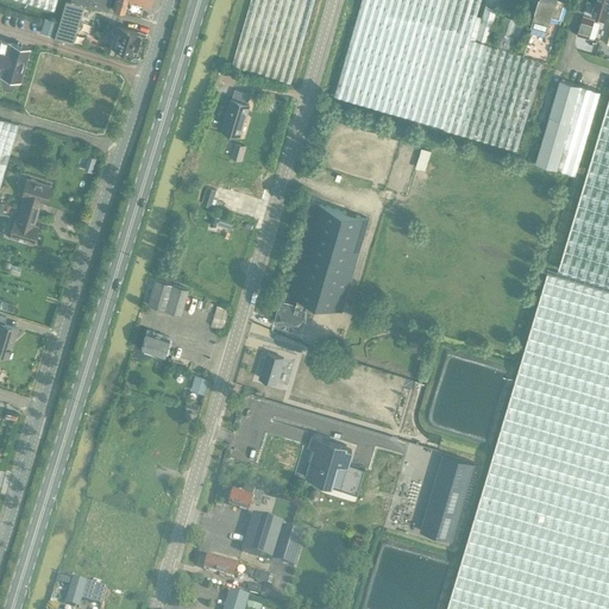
[(17,0),(54,11),(56,0),(17,0)]
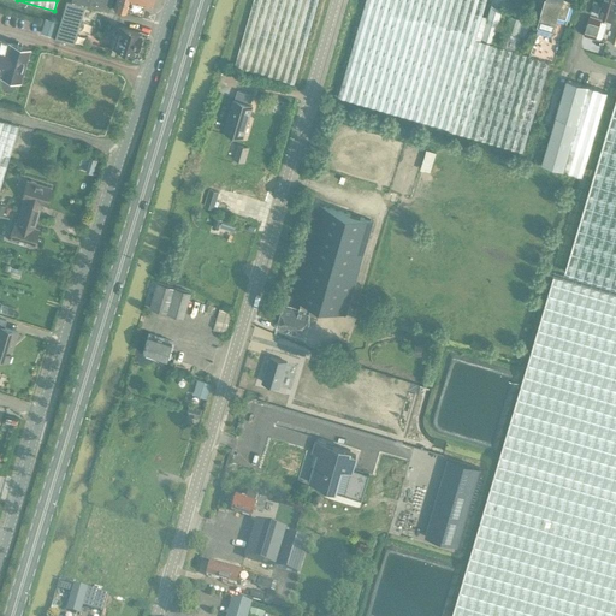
[(72,45),(84,5),(69,0),(66,0),(54,39),(72,45)]
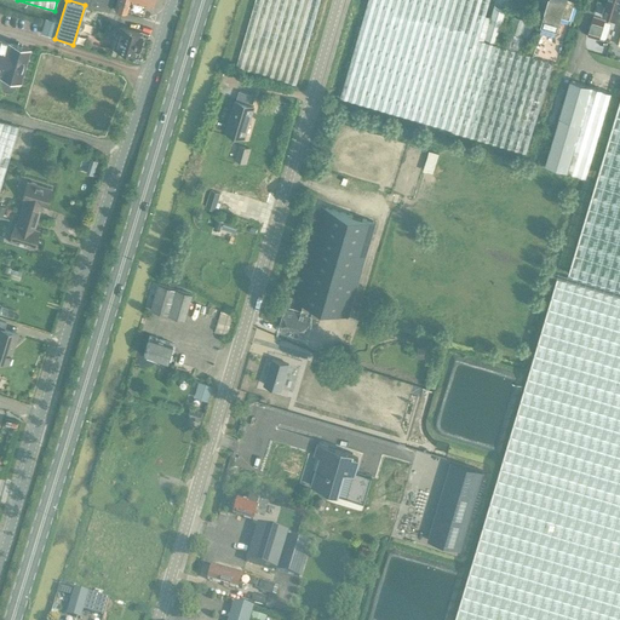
[(75,0),(109,10),(112,0),(75,0)]
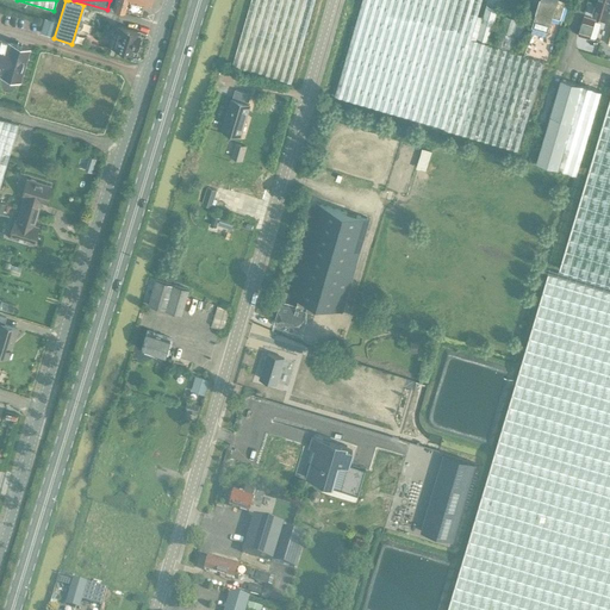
[(128,0),(149,6),(150,0),(113,0),(112,6),(113,7),(113,10),(120,13),(123,10),(125,0),(128,0)]
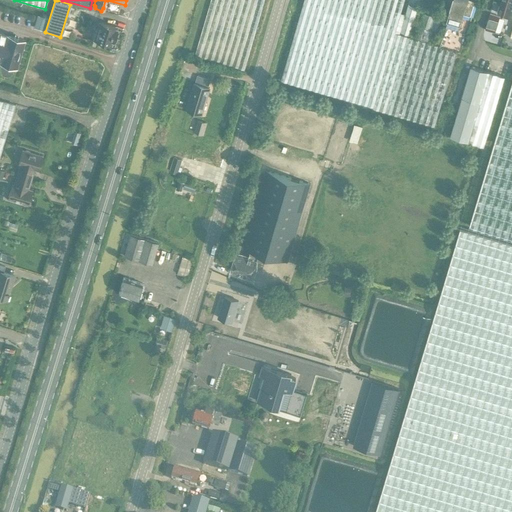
[(245,70),(264,0),(210,0),(195,55),(245,70)]
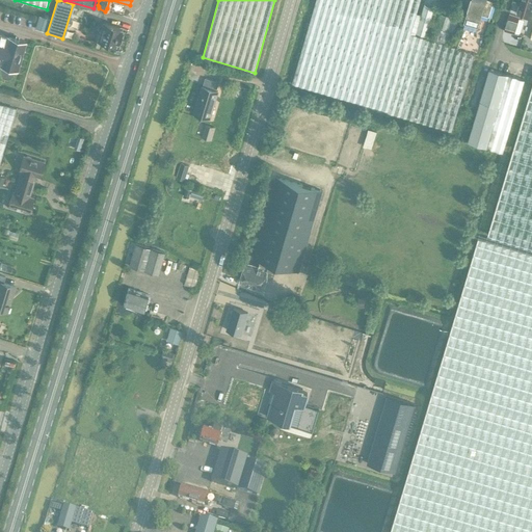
[(451,131),(474,53),(410,34),(420,0),(316,0),(293,83),(363,104),(388,111),(388,112),(451,131)]
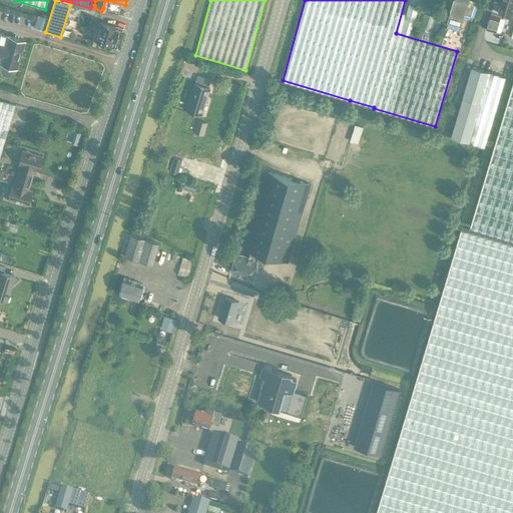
[(410,35),(420,0),(410,0),(401,32),(410,35)]
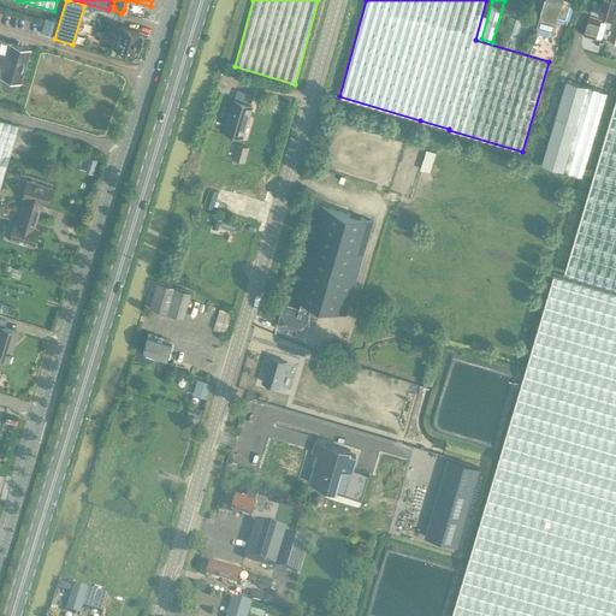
[(528,55),(554,63),(570,0),(563,0),(558,19),(540,15),(528,55)]
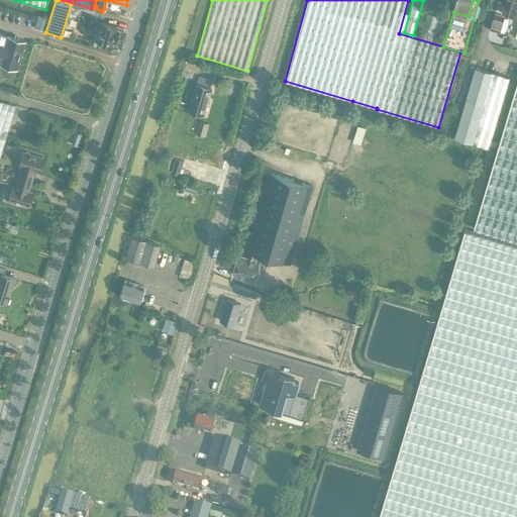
[(469,16),(473,0),(456,0),(453,12),(469,16)]
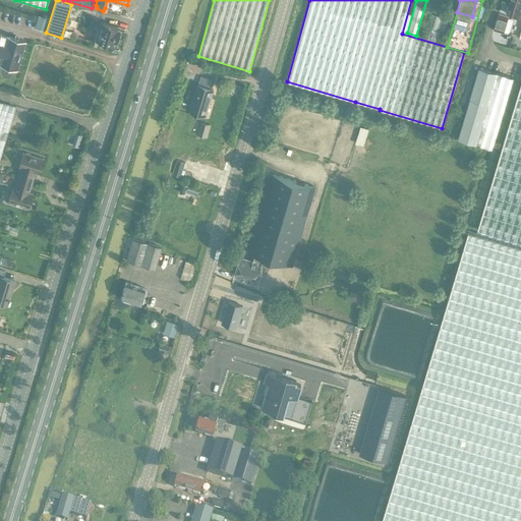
[(520,6),(509,3),(506,12),(520,16),(520,19),(520,20),(520,6)]
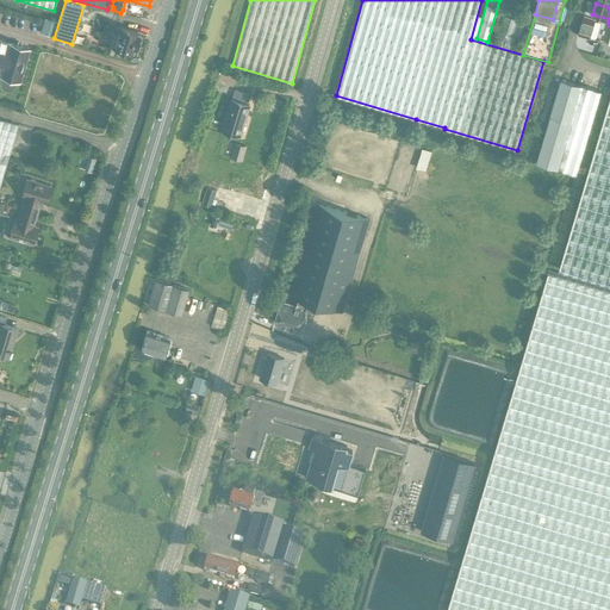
[(526,24),(505,17),(500,32),(512,36),(515,27),(523,31),(526,24)]
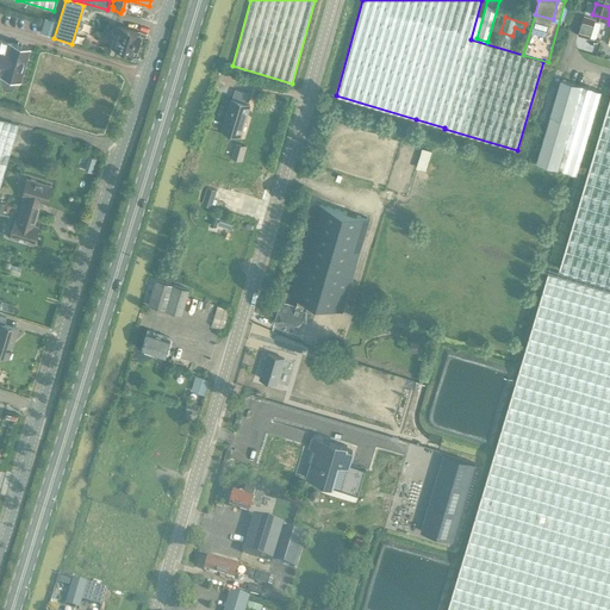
[(584,17),(582,25),(578,36),(589,39),(596,20),(584,17)]
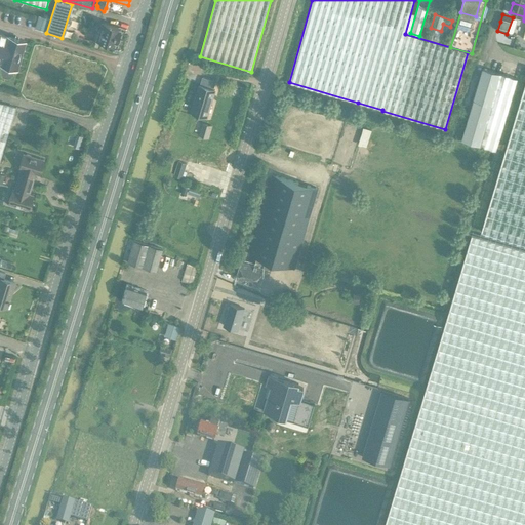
[(35,29),(45,33),(49,18),(41,16),(38,18),(34,16),(32,25),(35,29)]
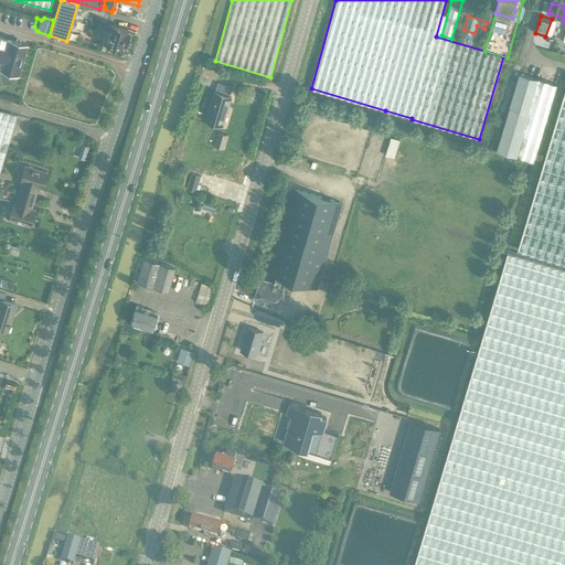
[(125,48),(130,30),(108,23),(103,44),(107,45),(106,49),(113,50),(114,48),(121,50),(123,46),(125,48)]
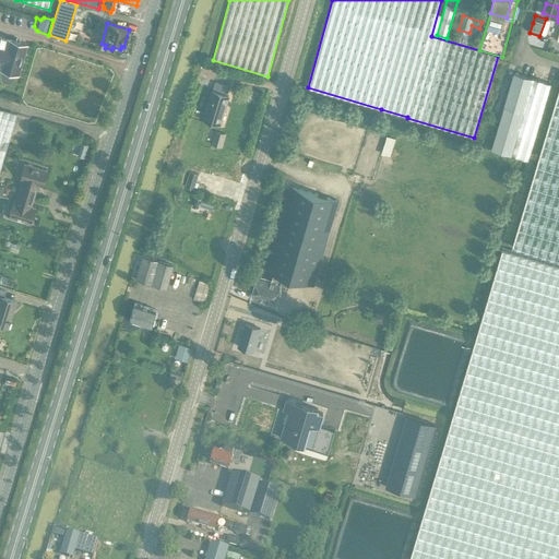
[(0,36),(0,68),(1,69),(0,72),(0,74),(13,79),(15,72),(18,73),(26,45),(0,36)]
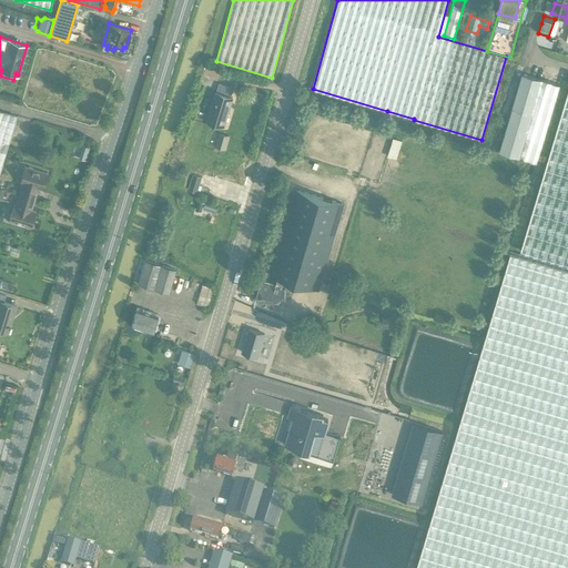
[(559,87),(541,81),(523,74),(498,150),(523,158),(536,162),(559,87)]
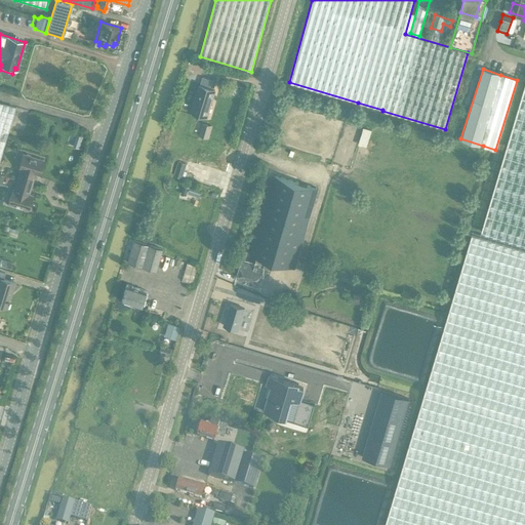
[(524,524),(524,83),(481,231),(524,244),(524,248),(472,233),(385,524),(524,524)]
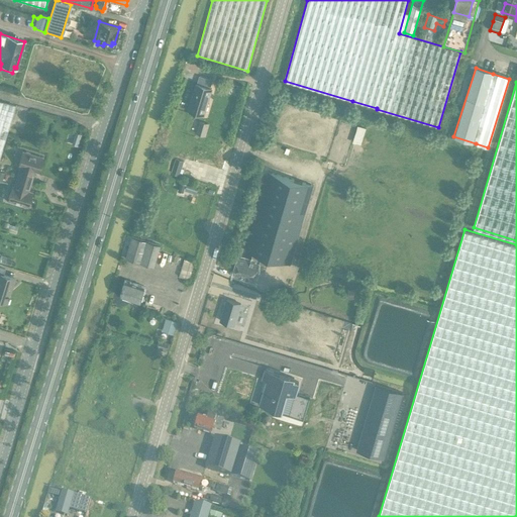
[(203,115),(211,90),(196,85),(188,111),(203,115)]
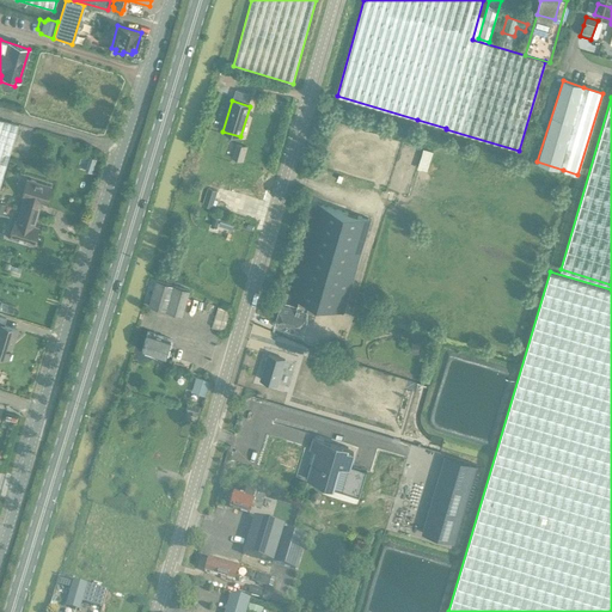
[(0,184),(18,126),(0,120),(0,184)]
